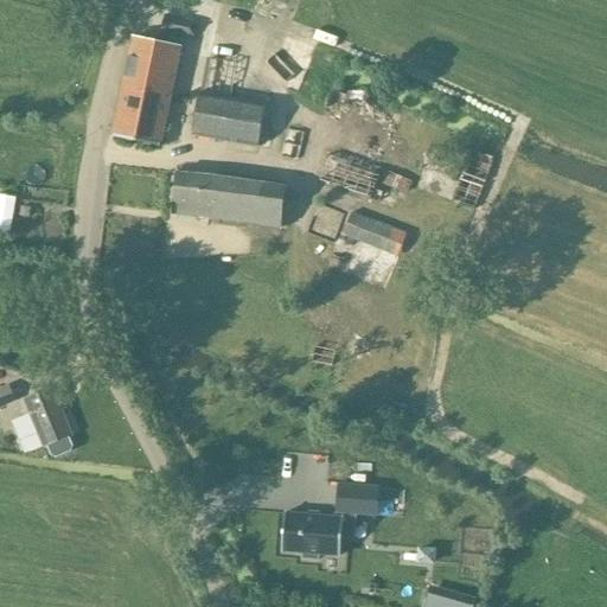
[(193,21),(166,16),(163,32),(190,38),(193,21)]
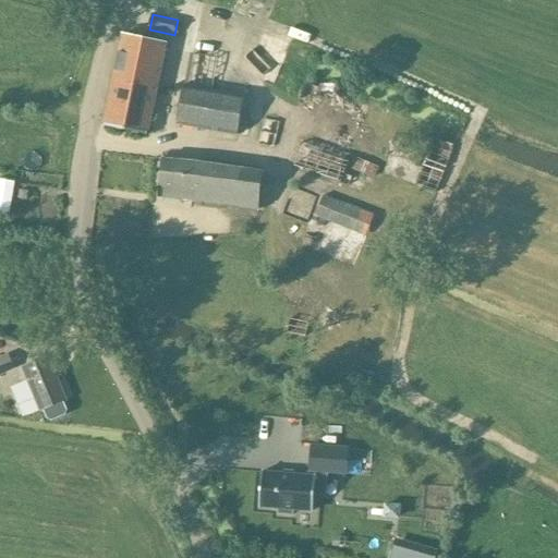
[(147,133),(166,44),(122,34),(104,123),(147,133)]
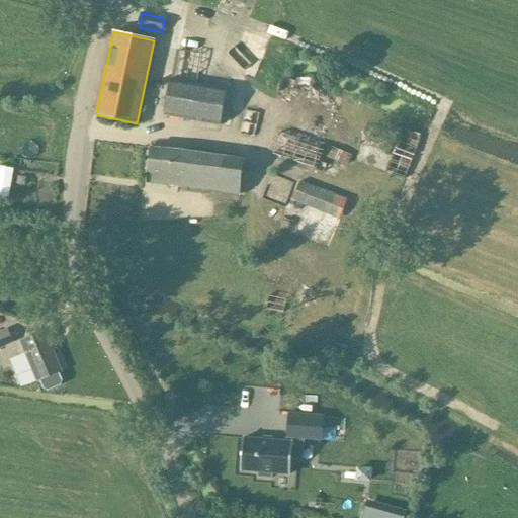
[(180,51),(175,81),(171,81),(164,116),(221,126),(228,90),(197,85),(202,55),(180,51)]
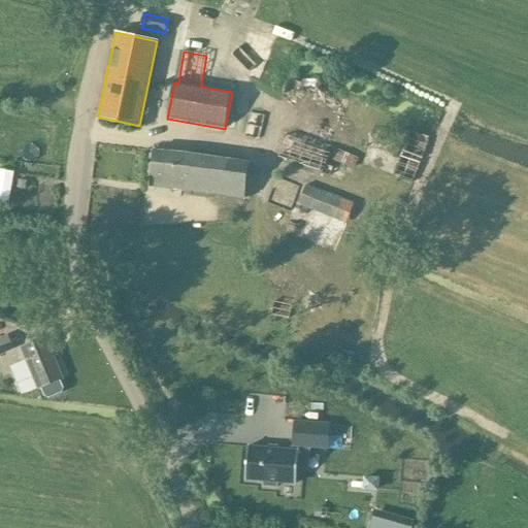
[(343,96),(302,80),(302,81),(289,78),(284,95),(292,98),(276,152),(281,153),(278,158),(321,171),(322,166),(325,167),(343,96)]
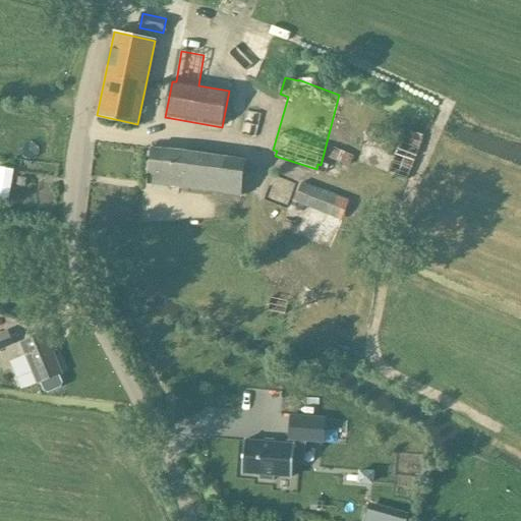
[(178,150),(153,148),(149,183),(180,187),(240,195),(246,161),(178,150)]
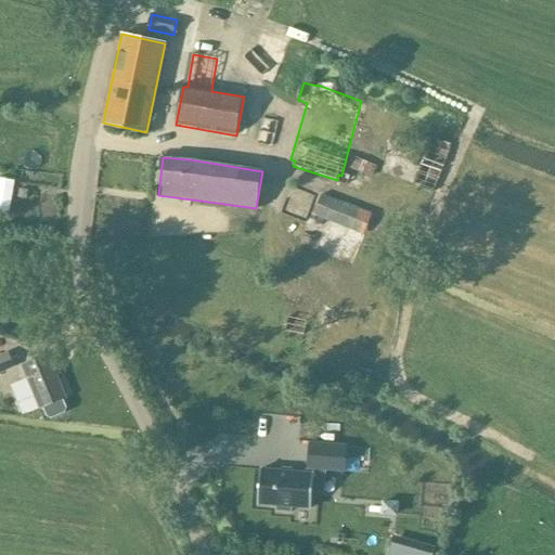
[(0,177),(0,213),(10,215),(14,179),(0,177)]
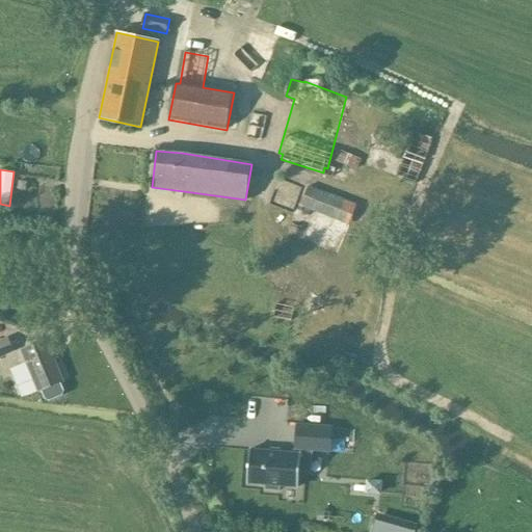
[(19,187),(26,188),(28,181),(21,180),(19,187)]
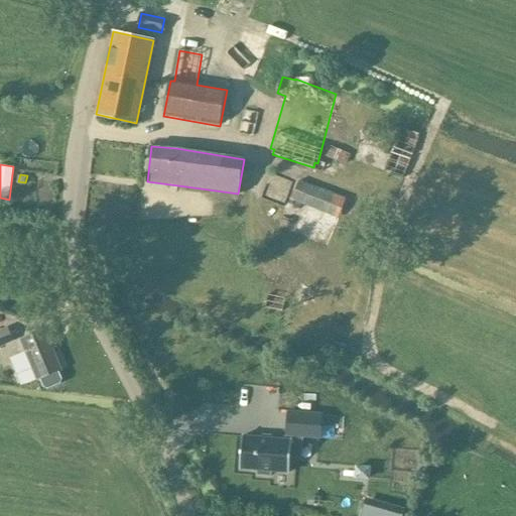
[(346,198),(299,180),(291,201),(338,219),(346,198)]
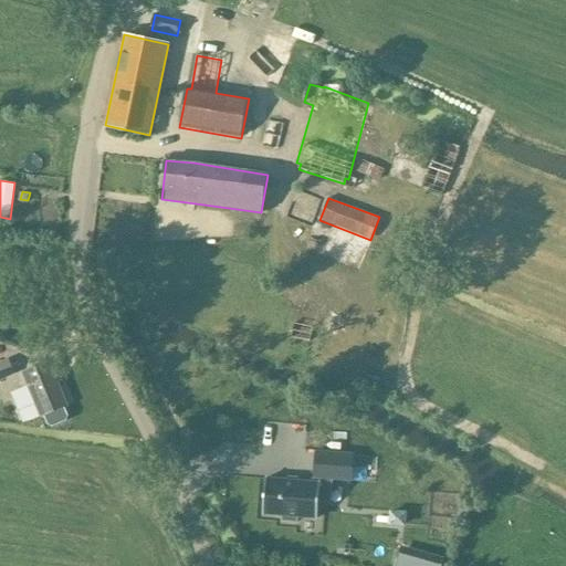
[(316,220),(306,249),(359,269),(369,240),(316,220)]
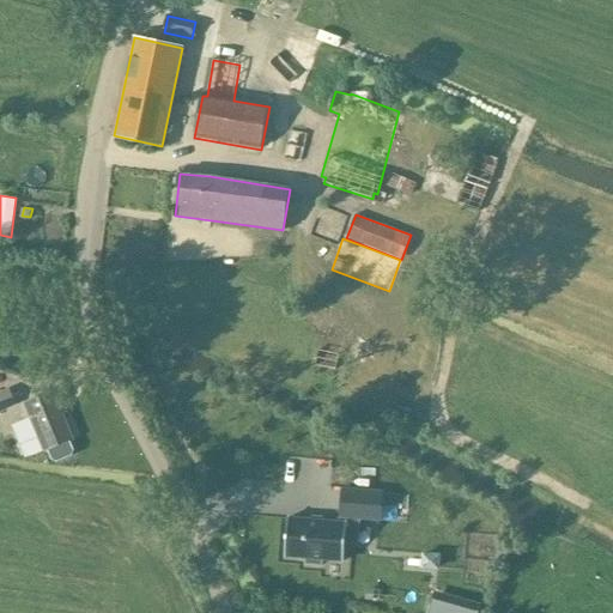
[(0,411),(17,405),(10,388),(0,390),(0,411)]
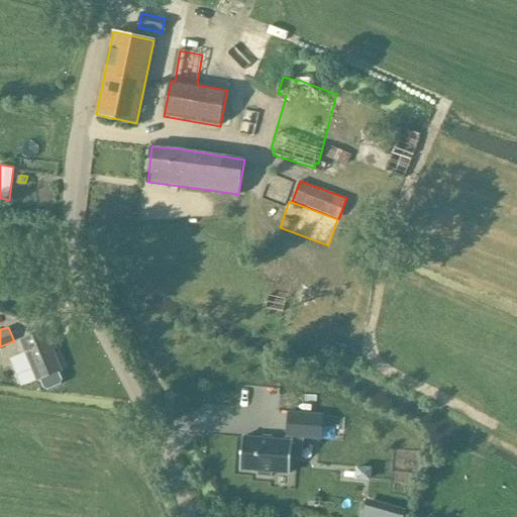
[(62,381),(59,372),(62,371),(49,342),(53,341),(47,329),(20,340),(37,381),(40,380),(43,388),(48,390),(60,385),(62,381)]
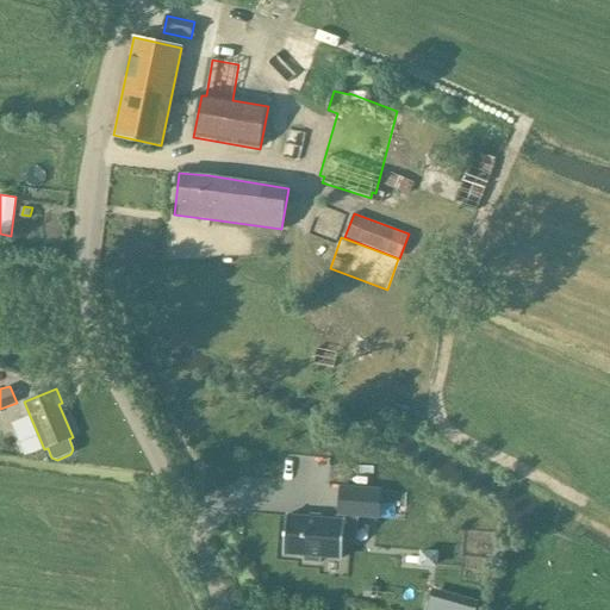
[(380,521),(383,490),(341,486),(338,516),(359,518),(380,521)]
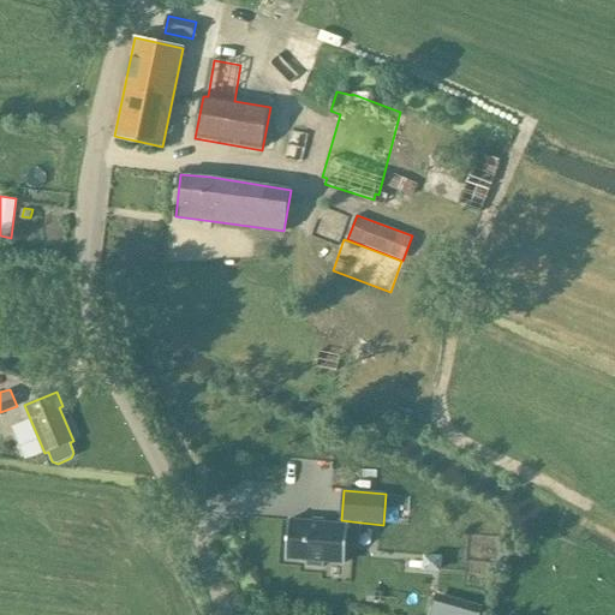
[(340,524),(291,519),(287,560),(345,565),(346,545),(359,547),(362,523),(341,520),(340,524)]
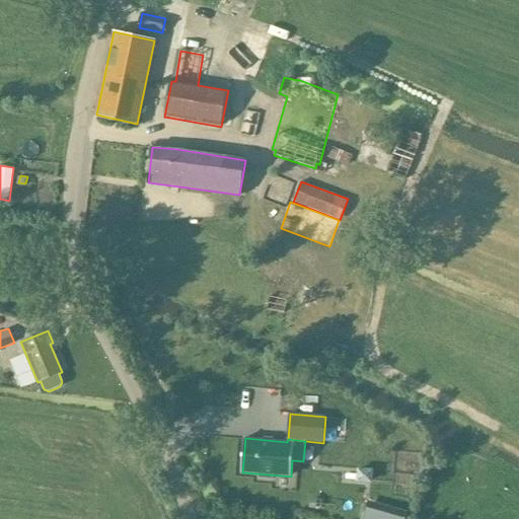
[(402,473),(401,483),(414,484),(415,474),(402,473)]
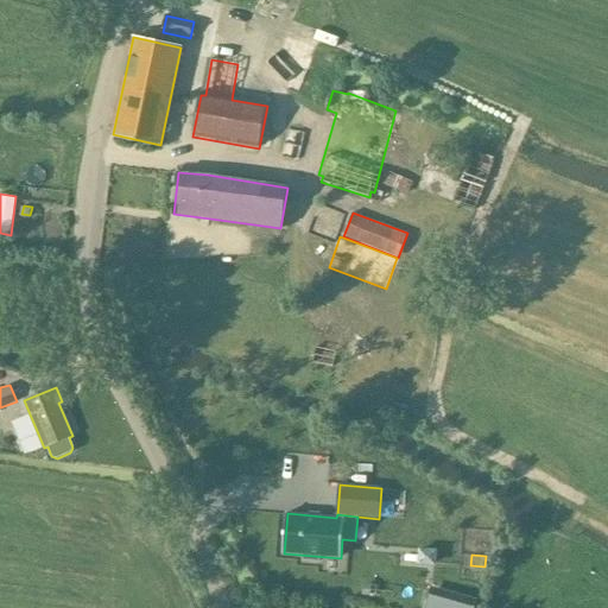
[(428,586),(423,607),(472,607),(475,594),(428,586)]
